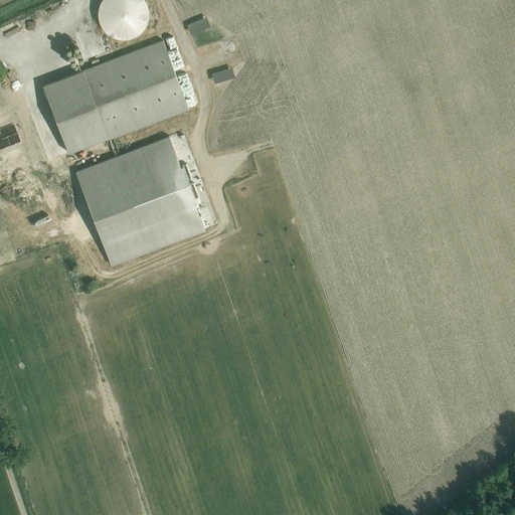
[(98,0),(109,35),(116,32),(118,39),(155,28),(147,0),(98,0)]
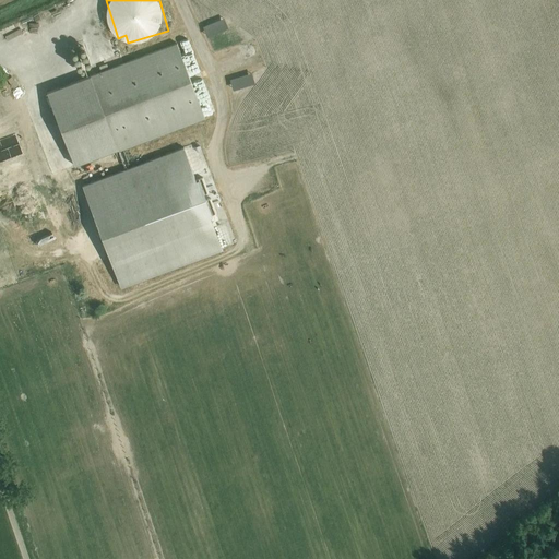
[(47,18),(48,24),(66,21),(64,14),(47,18)]
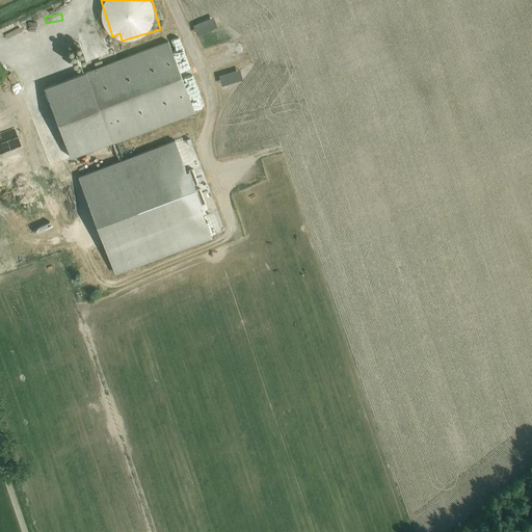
[(213,17),(193,26),(197,35),(217,27),(213,17)]
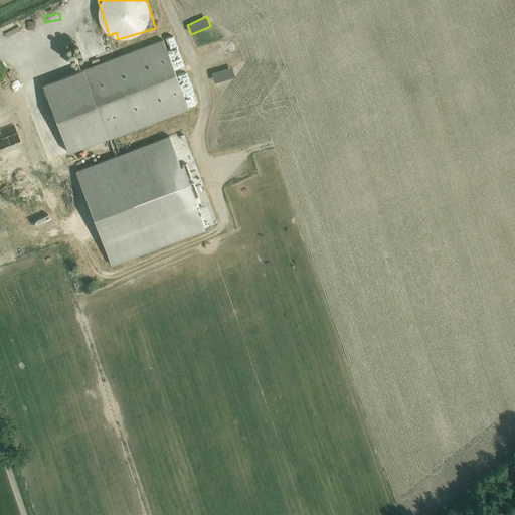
[(162,39),(42,84),(68,152),(109,138),(109,139),(189,109),(162,39)]
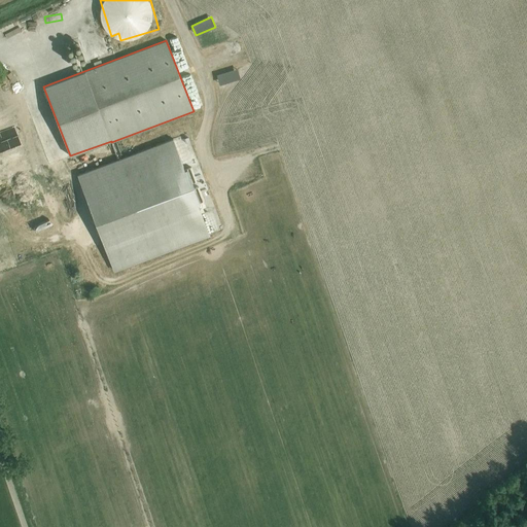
[(237,69),(216,75),(219,85),(240,79),(237,69)]
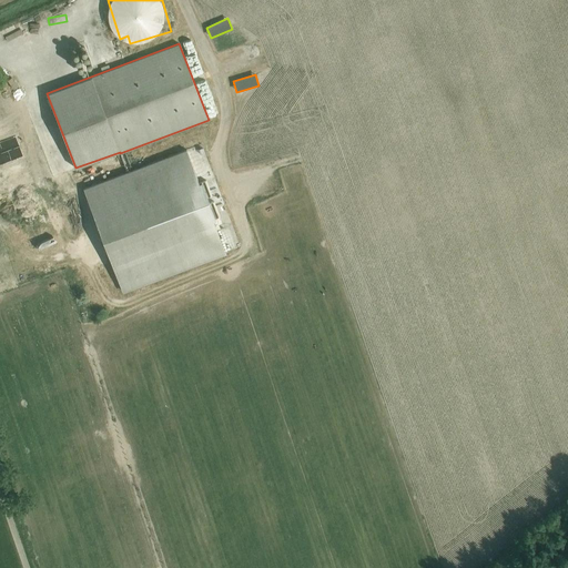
[(11,78),(7,81),(13,90),(18,87),(11,78)]
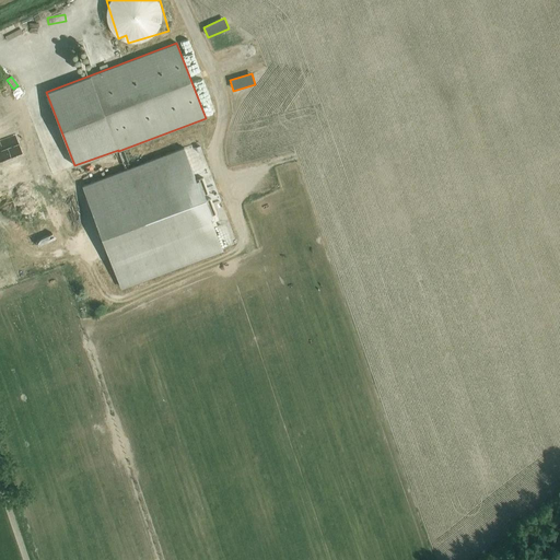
[(0,150),(0,161),(23,154),(16,135),(0,140),(3,149),(0,150)]
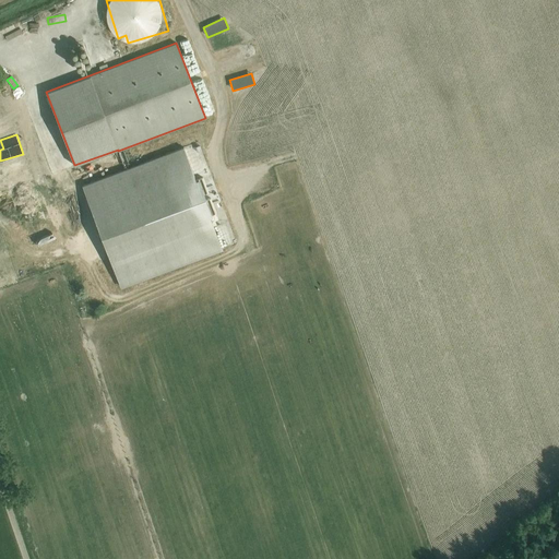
[(183,147),(82,186),(121,288),(223,250),(210,216),(212,215),(198,178),(195,179),(183,147)]
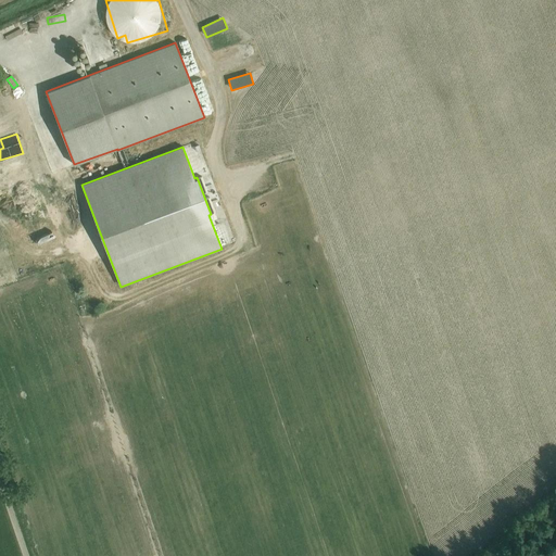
[(40,243),(58,237),(55,230),(38,237),(40,243)]
